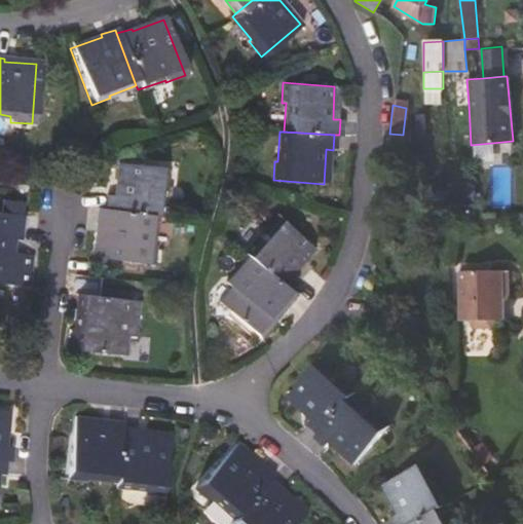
[(155,214),(157,185),(164,186),(166,167),(117,162),(116,180),(118,180),(118,195),(107,194),(105,209),(99,209),(99,210),(155,214)]
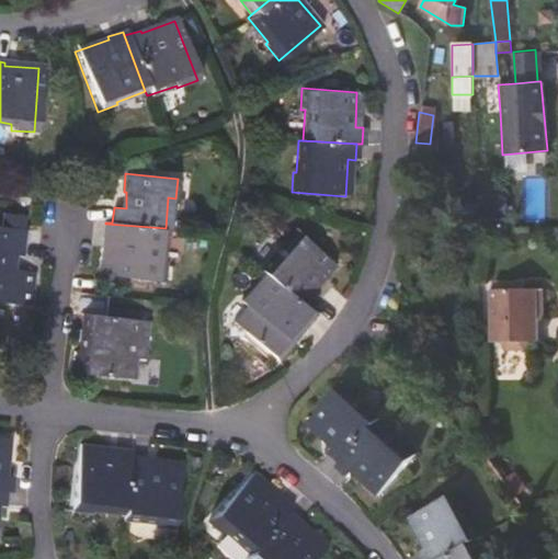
[(168,282),(169,261),(164,261),(167,228),(166,228),(105,224),(104,239),(111,240),(109,276),(168,282)]
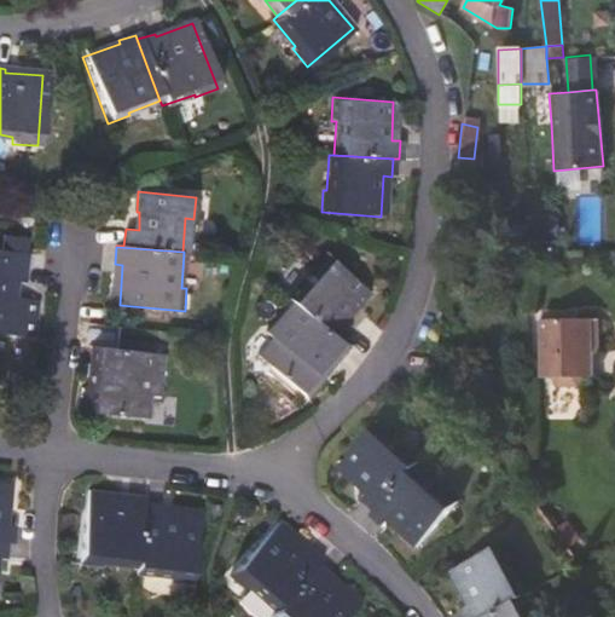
[(9,295),(11,280),(18,281),(22,252),(0,248),(0,332),(25,336),(30,298),(9,295)]
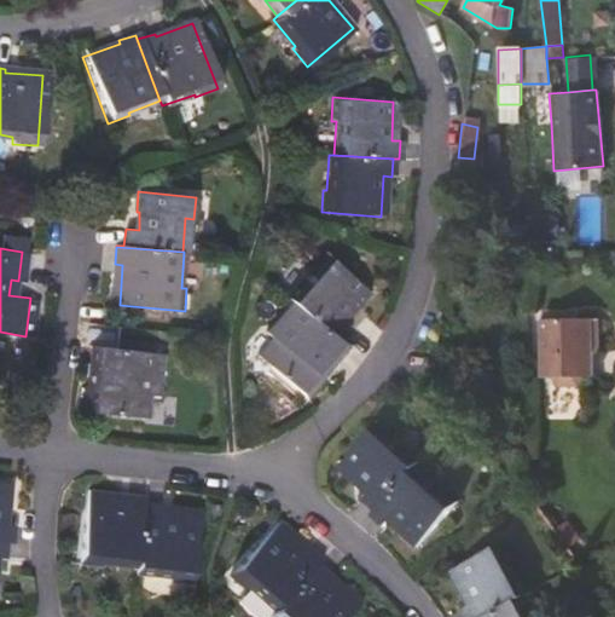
[(343,321),(369,290),(324,253),(308,269),(312,271),(289,297),(296,303),(338,340),(350,327),(343,321)]
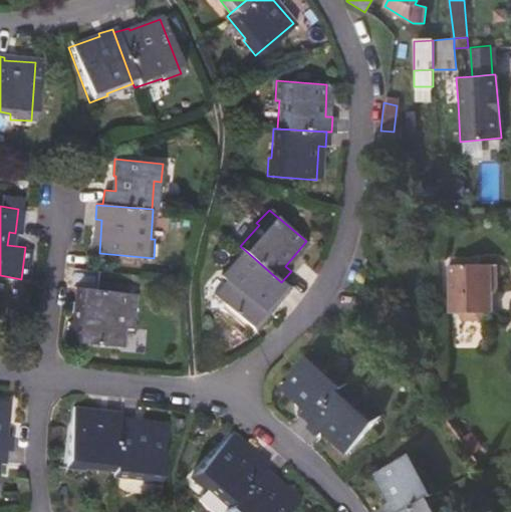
[(258,305),(269,293),(277,300),(288,288),(281,282),(246,251),(222,277),(226,281),(214,294),(253,331),(269,315),(258,305)]
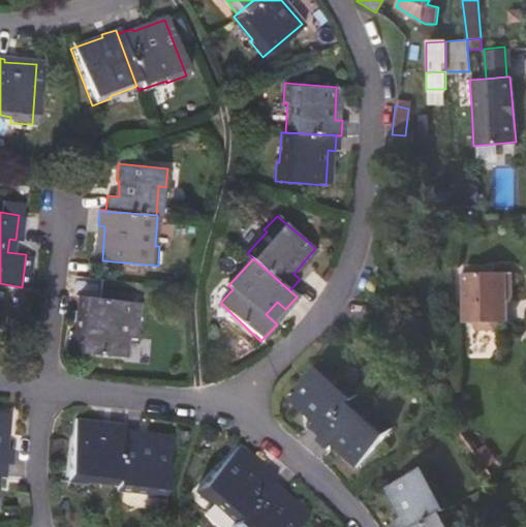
[(509,273),(494,272),(494,267),(463,267),(464,322),(472,322),(475,330),(494,329),(497,321),(505,321),(505,302),(509,297),(509,273)]
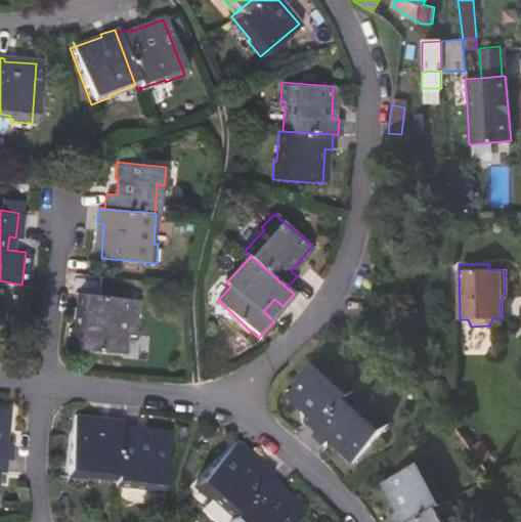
[(132,334),(136,299),(81,292),(79,311),(90,312),(88,331),(74,329),(72,346),(123,352),(125,333),(132,334)]
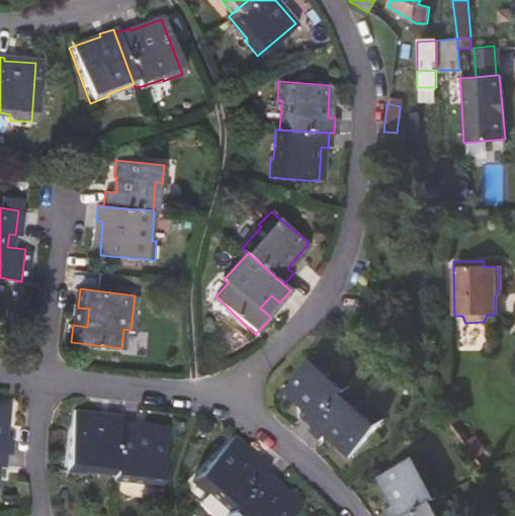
[(348,388),(352,383),(330,365),(332,362),(318,350),(284,385),(310,409),(305,415),(315,424),(348,388)]
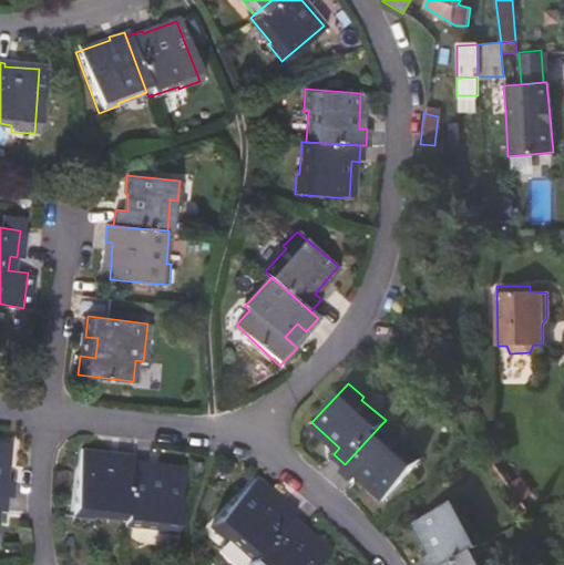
[(388,497),(423,456),(409,442),(406,445),(381,424),(345,464),(341,469),(352,480),(360,473),(388,497)]
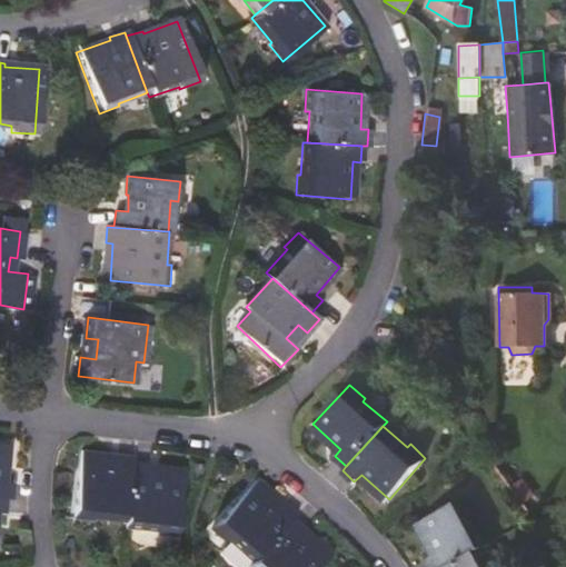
[(6,480),(9,446),(0,445),(0,496),(3,497),(10,498),(12,480),(6,480)]
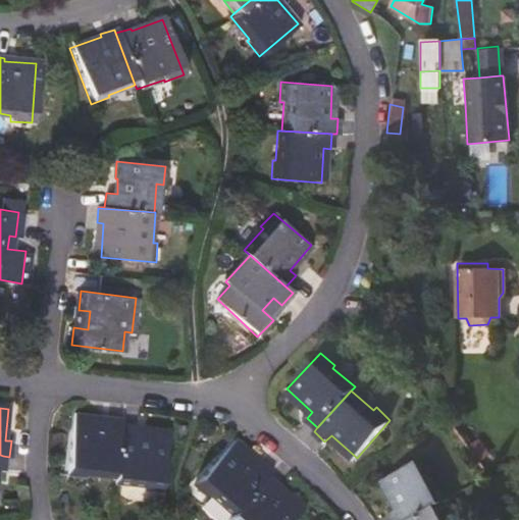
[(115,472),(121,421),(122,416),(106,414),(106,416),(74,412),(66,471),(86,473),(86,470),(115,472)]
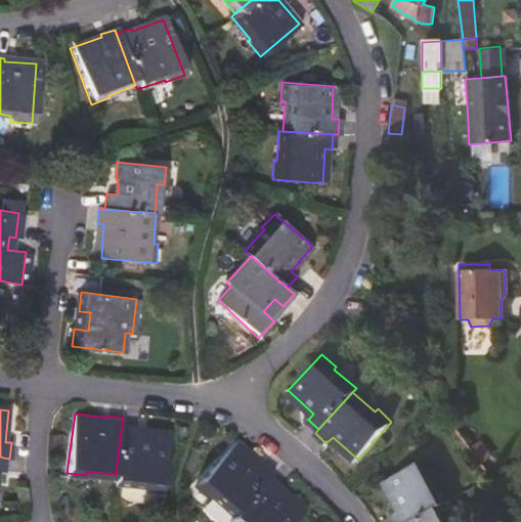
[(164,490),(170,430),(138,427),(138,424),(122,423),(116,474),(115,481),(144,484),(144,488),(164,490)]
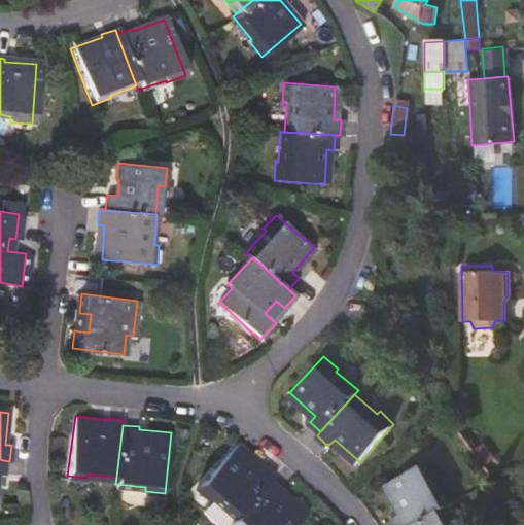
[(236,518),(273,477),(276,474),(264,463),(263,465),(237,443),(197,487),(211,500),(214,497),(236,518)]
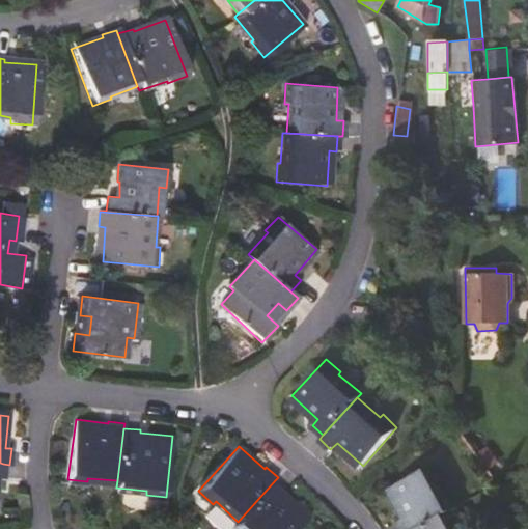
[(457,506),(442,481),(446,479),(436,462),(391,486),(408,517),(401,521),(406,528),(415,528),(452,509),(457,506)]
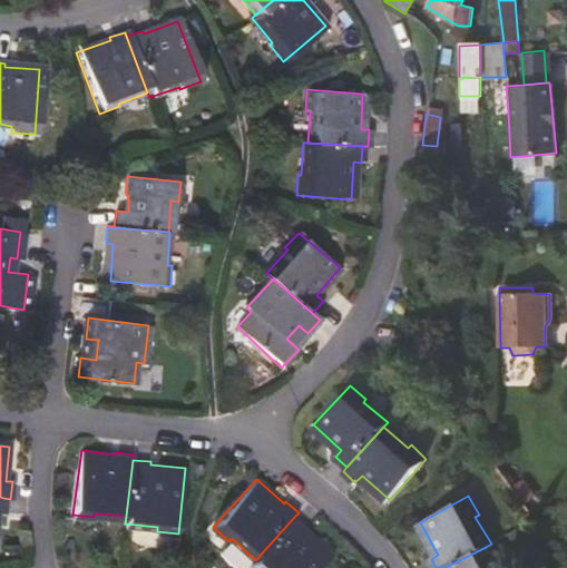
[(319,567),(333,554),(304,529),(306,527),(295,516),(255,560),(251,565),(254,567),(319,567)]
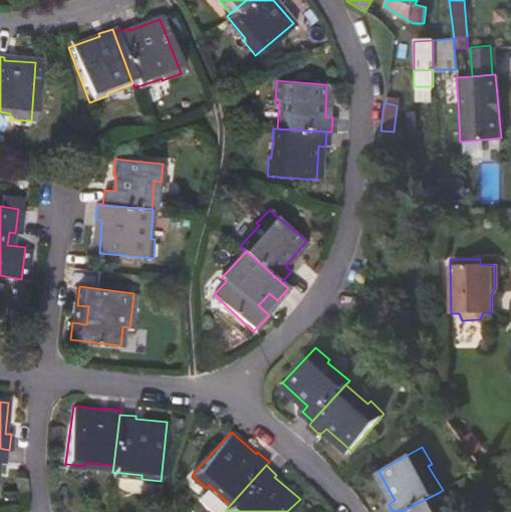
[(448,511),(438,493),(402,511),(448,511)]
